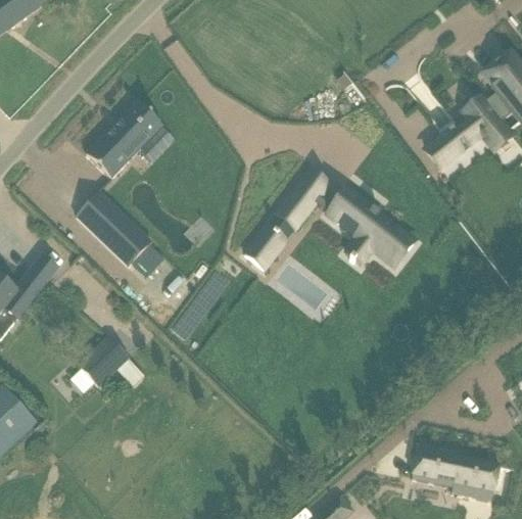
[(0,0),(0,35),(48,0),(0,0)]
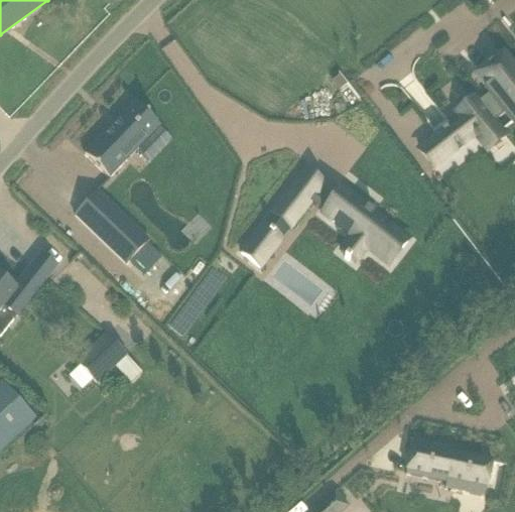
[(445,118),(432,128),(437,134),(439,137),(434,141),(446,157),(475,135),(477,139),(478,138),(482,143),(500,129),(493,120),(506,111),(514,121),(514,67),(503,51),(481,70),(476,74),(491,92),(479,102),(476,98),(458,112),(461,116),(451,124),(445,118)]
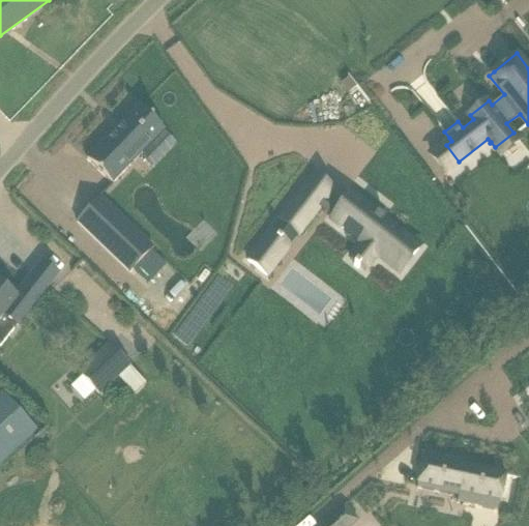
[(105,140),(88,157),(114,182),(130,165),(130,164),(135,159),(135,161),(165,130),(140,107),(107,141),(105,140)]
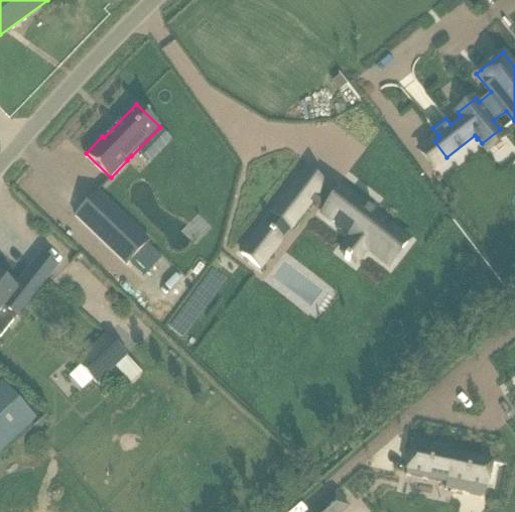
[(231,169),(241,162),(213,122),(182,142),(197,162),(195,163),(203,175),(182,188),(190,200),(211,186),(219,199),(241,183),(231,169)]
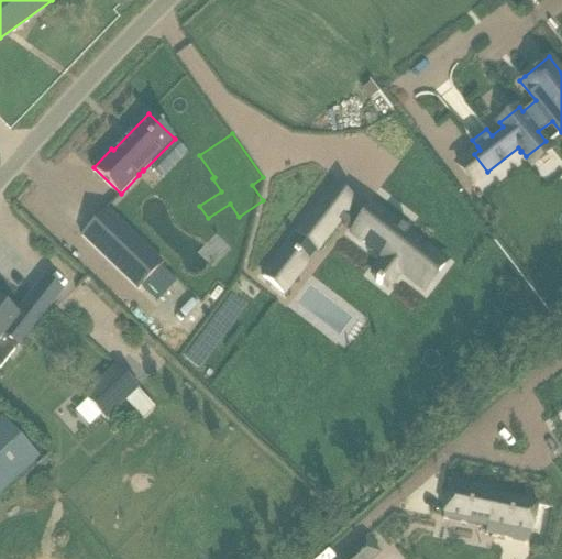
[(326,194),(297,231),(318,248),(340,219),(353,230),(352,231),(385,255),(372,273),(378,277),(376,280),(381,283),(383,281),(388,286),(401,269),(426,287),(447,261),(426,245),(422,250),(418,247),(421,242),(408,232),(409,231),(401,225),(399,226),(385,215),(385,214),(373,205),(359,223),(344,212),(346,210),(326,194)]
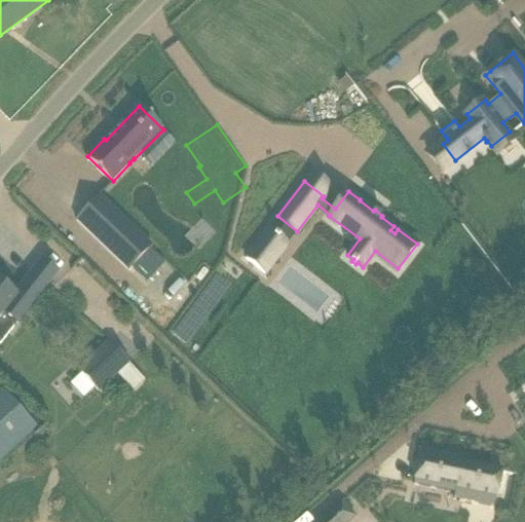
[(100,193),(77,217),(130,268),(153,245),(100,193)]
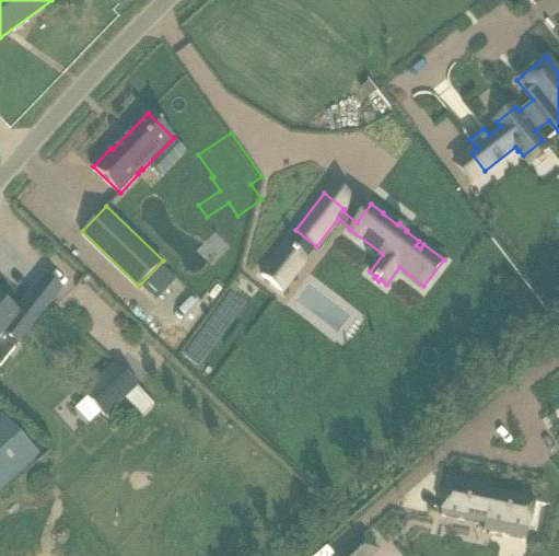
[(276,255),(261,273),(282,289),(297,271),(276,255)]
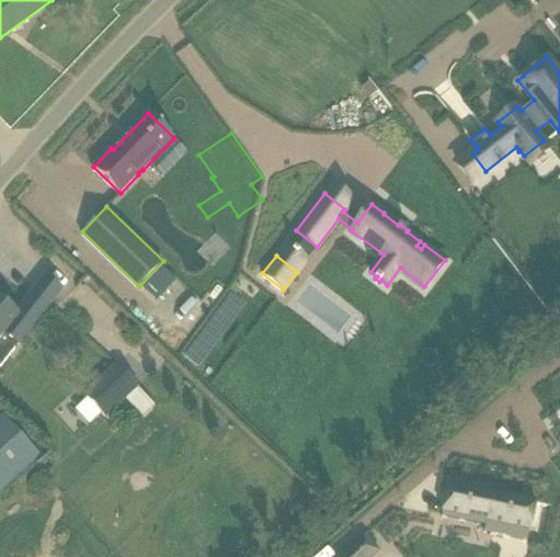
[(181,329),(227,280),(207,261),(161,310),(181,329)]
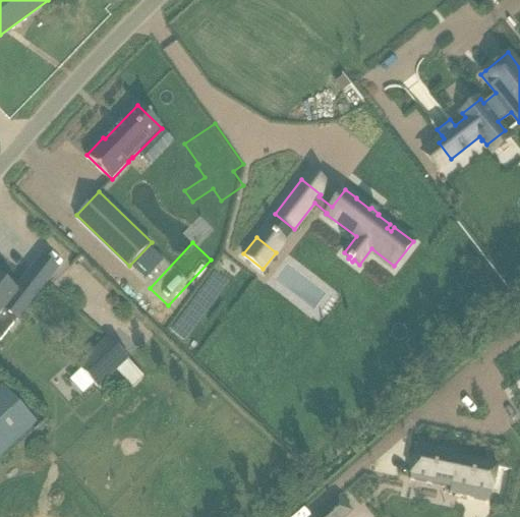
[(0,338),(17,317),(46,282),(50,276),(35,264),(31,270),(15,288),(11,285),(0,276),(0,338)]
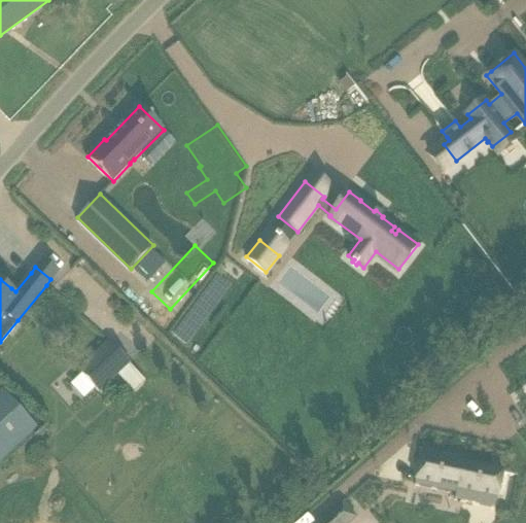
[(108,340),(79,368),(82,371),(96,386),(99,389),(117,372),(129,361),(108,340)]
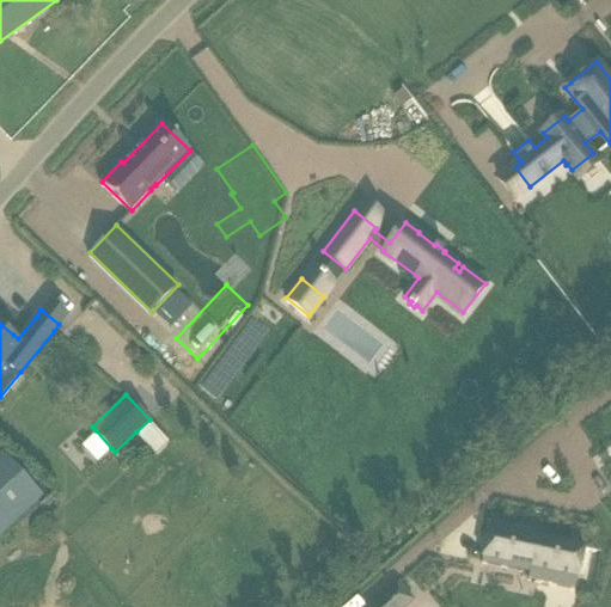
[(4,449),(0,452),(0,532),(43,492),(4,449)]
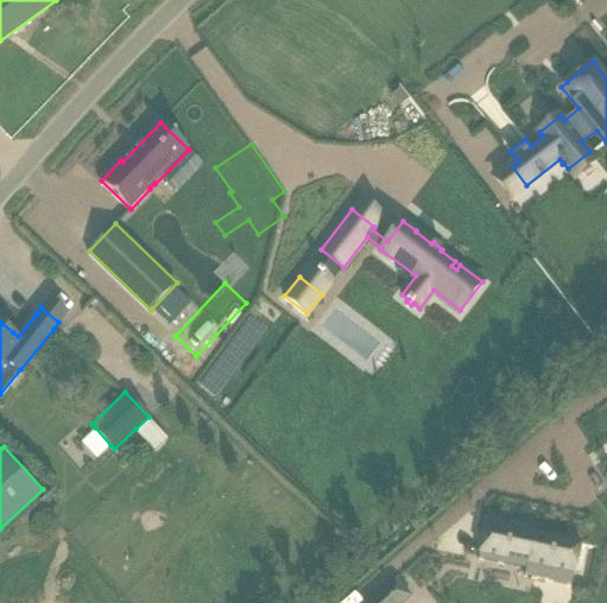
[(487,516),(479,557),(526,567),(524,575),(571,584),(581,539),(512,525),(512,521),(487,516)]
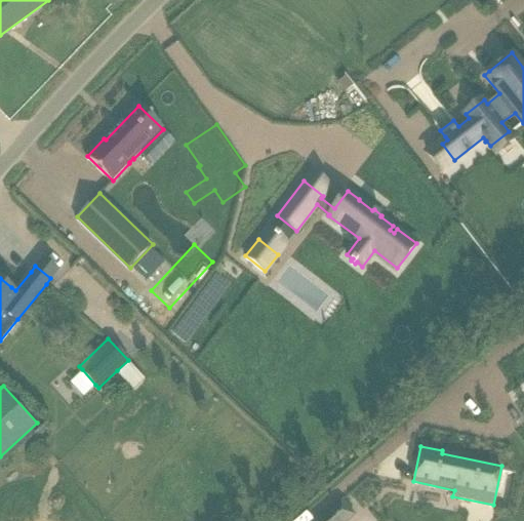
[(343,496),(330,508),(341,520),(346,520),(356,513),(343,496)]
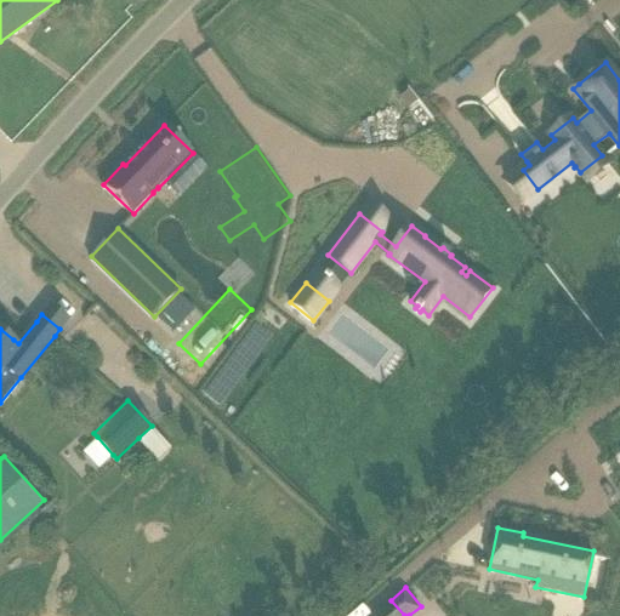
[(404,615),(391,600),(373,615),(404,615)]
